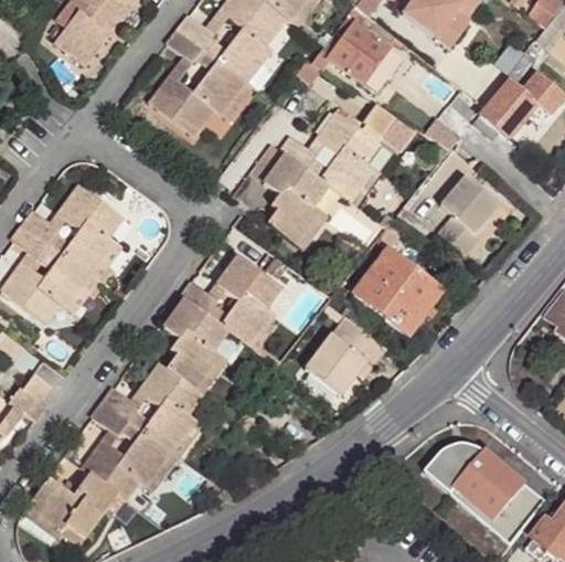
[(70,0),(55,20),(64,28),(53,42),(85,67),(109,35),(106,32),(102,29),(108,20),(113,23),(130,0),(70,0)]
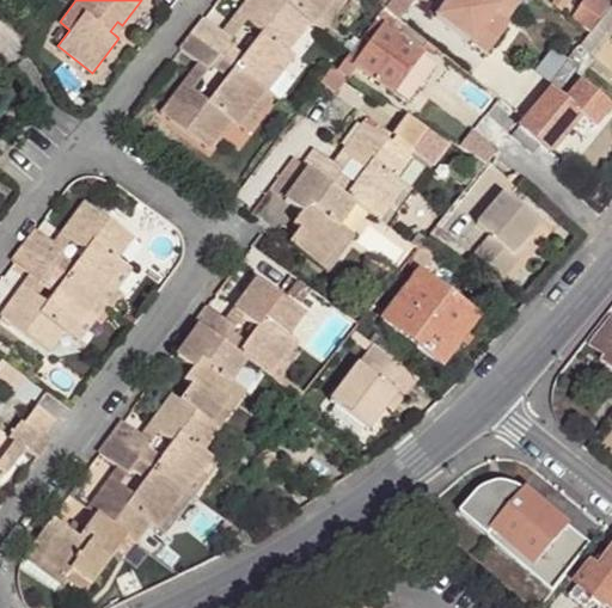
[(203,16),(191,31),(268,91),(274,94),(279,98),(294,78),(282,68),(294,54),(288,49),(311,19),(285,0),(245,0),(236,12),(245,19),(246,18),(261,30),(243,54),(228,42),(232,37),(222,30),(203,16)]
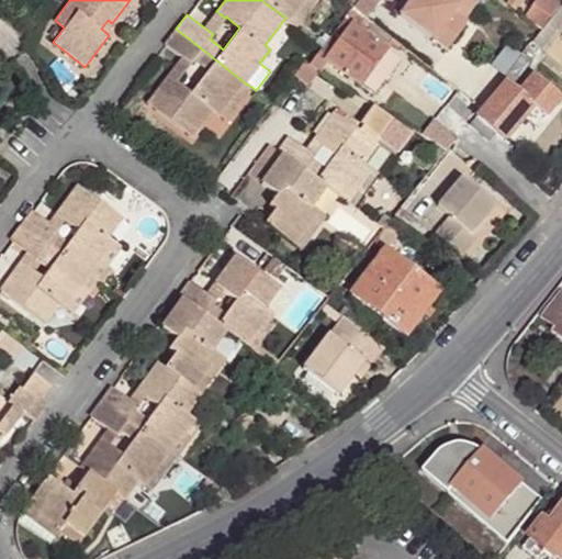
[(261,0),(285,18),(289,21),(305,0),(261,0)]
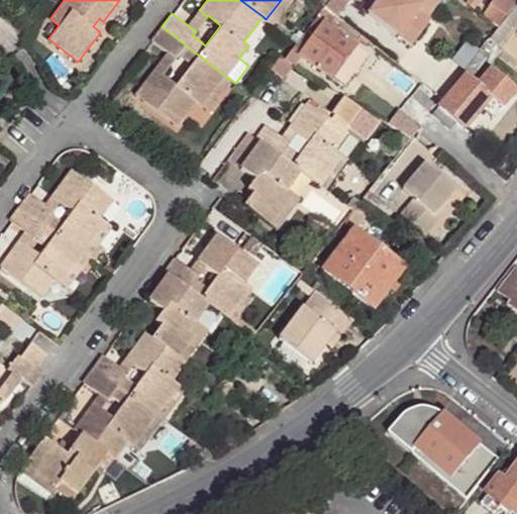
[(281,0),(266,19),(272,23),(290,0),(281,0)]
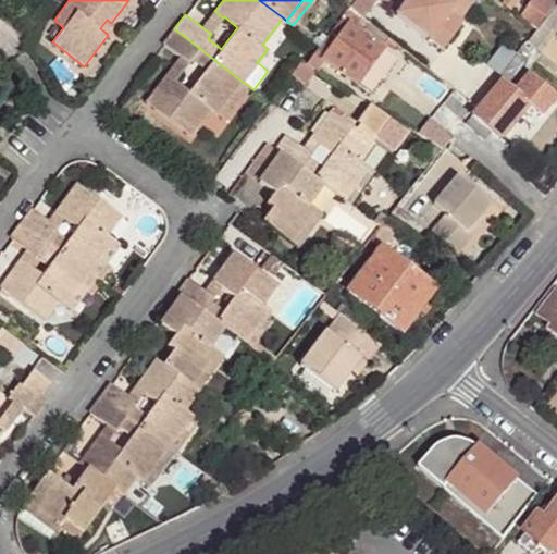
[(354,0),(349,5),(360,14),(370,0),(354,0)]
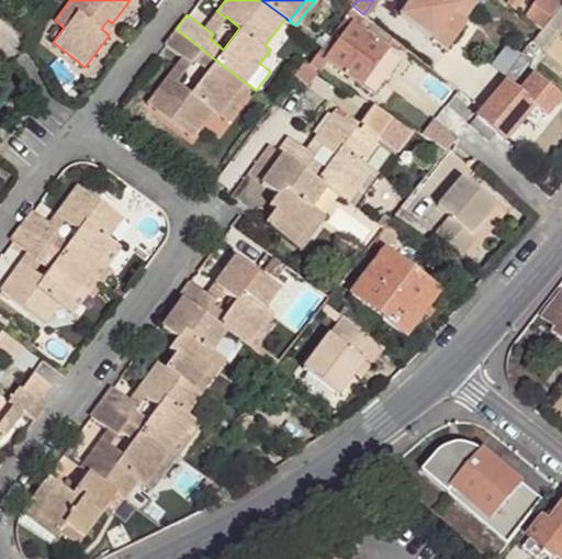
[(453,12),(462,0),(408,0),(398,13),(447,48),(467,22),(463,20),(453,12)]
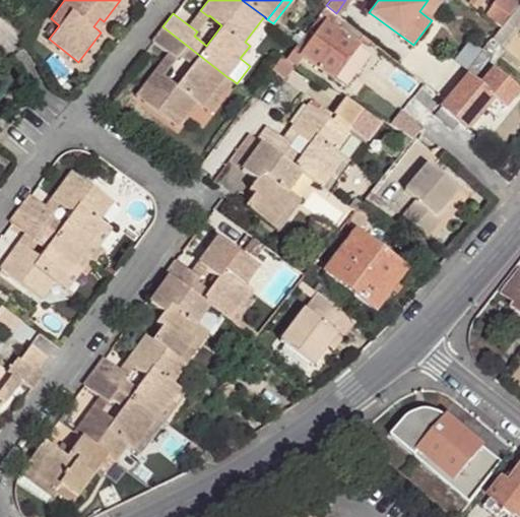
[(428,0),(419,11),(429,18),(441,0),(428,0)]
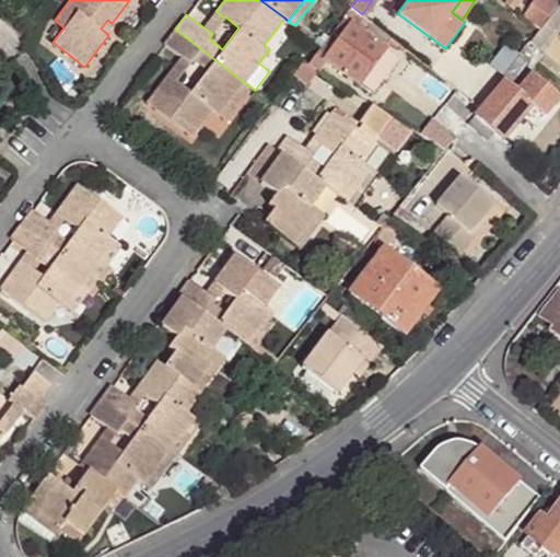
[(534,0),(532,2),(548,14),(557,2),(553,0),(534,0)]
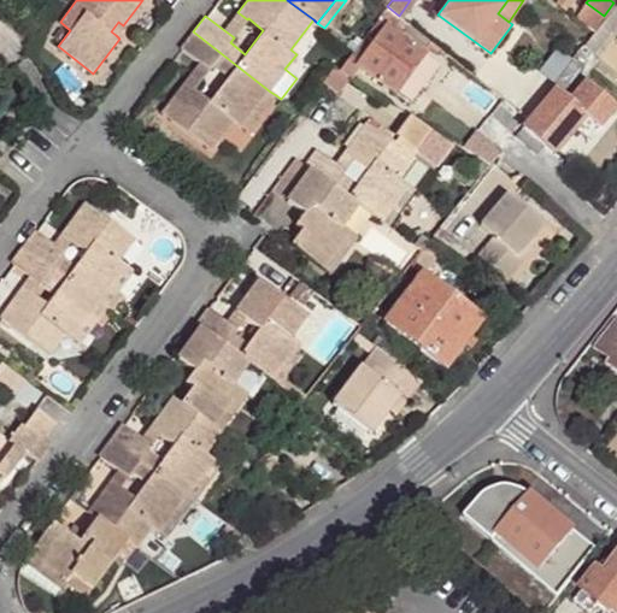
[(586,3),(576,16),(595,29),(606,17),(604,16),(586,3)]
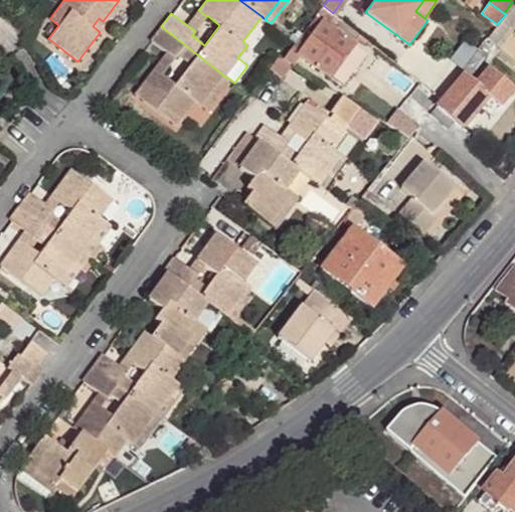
[(506,14),(497,24),(488,36),(495,42),(514,17),(514,4),(506,14)]
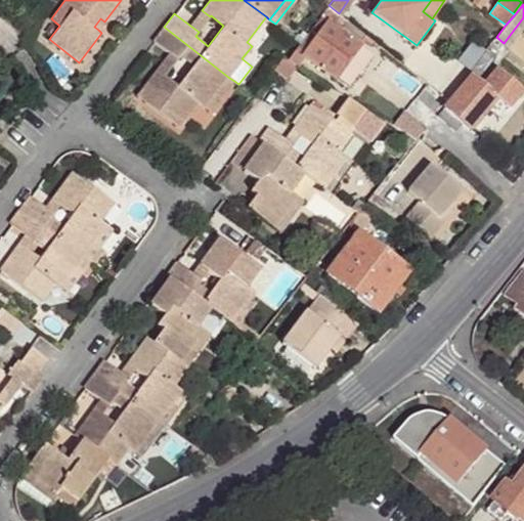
[(210,16),(202,10),(190,26),(199,32),(210,16)]
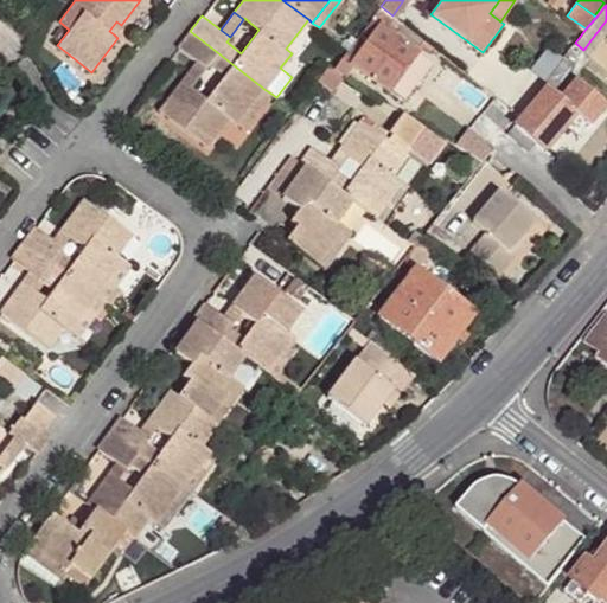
[(347,49),(342,56),(353,64),(403,101),(433,62),(416,50),(395,34),(371,18),(347,49)]
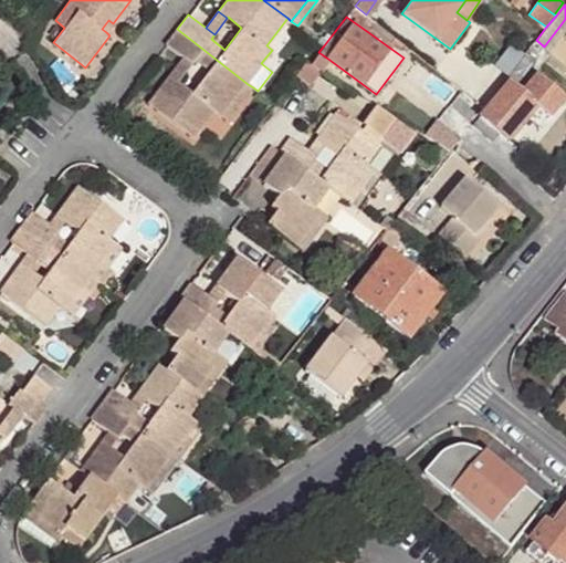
[(108,20),(102,29),(106,32),(113,23),(108,20)]
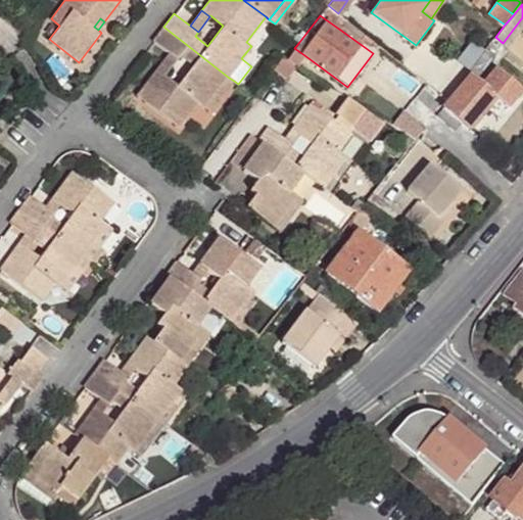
[(340,30),(359,43),(365,34),(346,19),(340,30)]
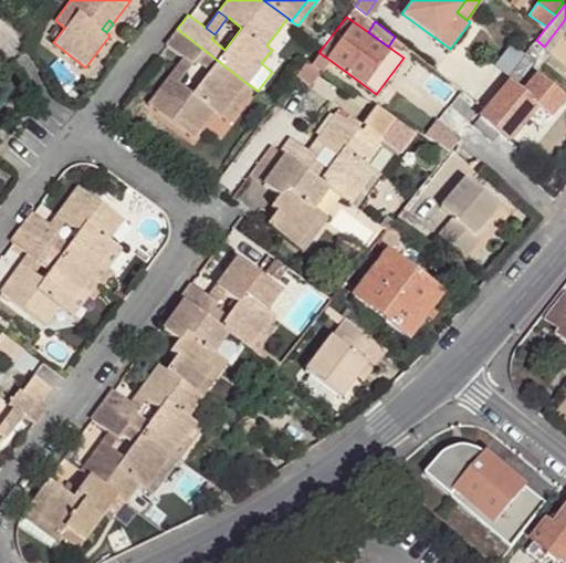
[(169,74),(147,103),(194,138),(215,112),(221,117),(248,84),(177,29),(166,43),(182,56),(191,64),(196,60),(209,70),(192,92),(178,82),(169,74)]
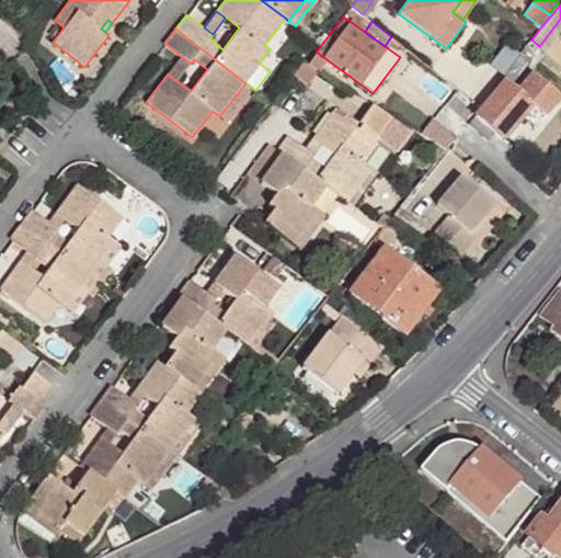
[(306,53),(312,57),(316,52),(321,45),(315,41),(306,53)]
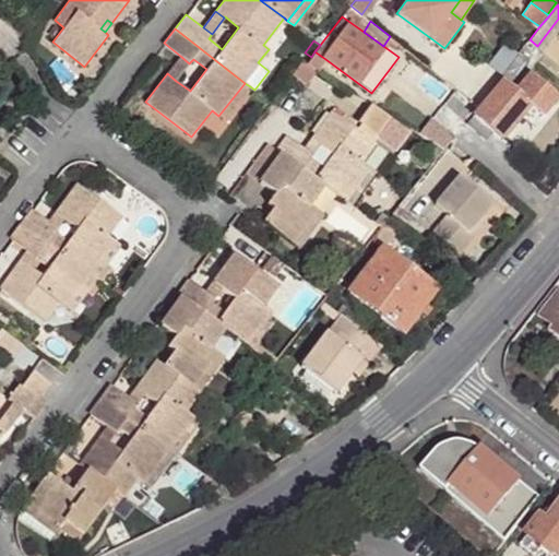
[(487,62),(500,73),(508,64),(519,52),(506,42),(487,62)]
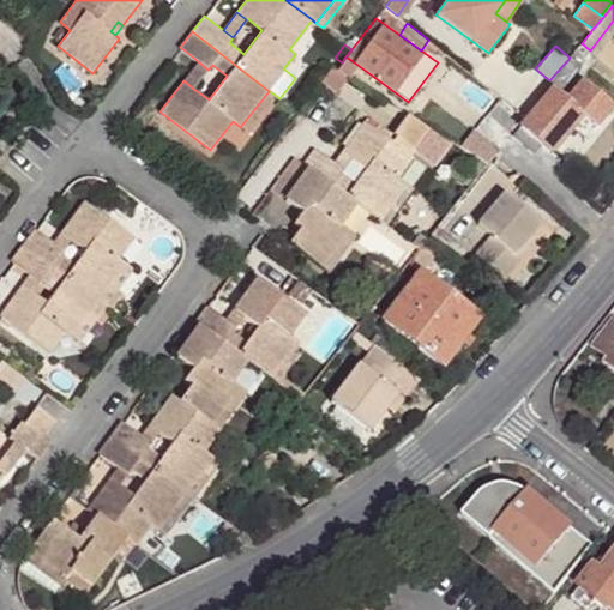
[(570,58),(558,71),(569,79),(581,64),(571,55),(570,58)]
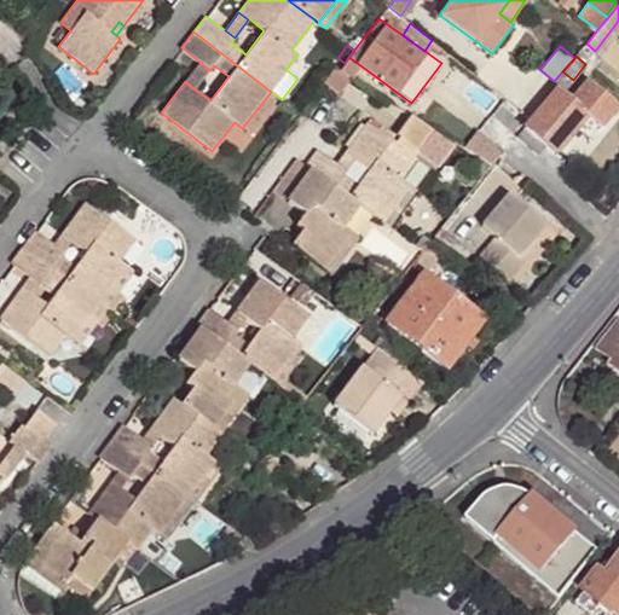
[(360,65),(348,57),(345,63),(340,69),(352,76),(360,65)]
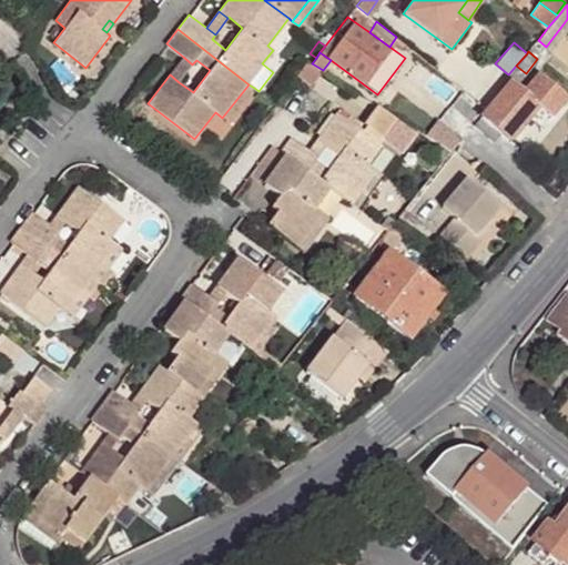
[(192,64),(183,57),(170,74),(179,82),(192,64)]
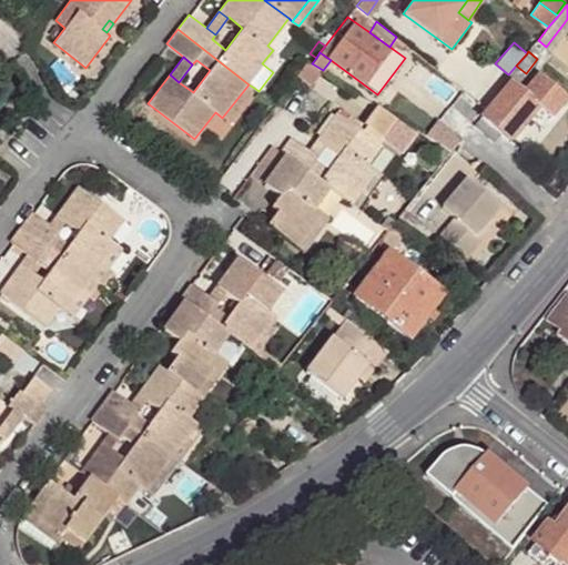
[(307,60),(296,74),(311,86),(321,70),(312,63),(307,60)]
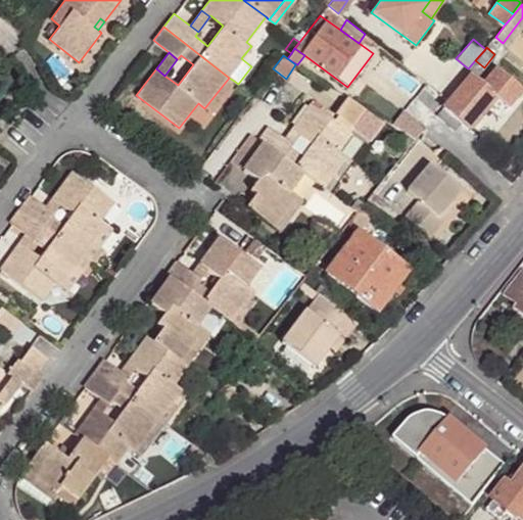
[(469,75),(475,79),(484,67),(475,60),(468,68),(466,72),(469,75)]
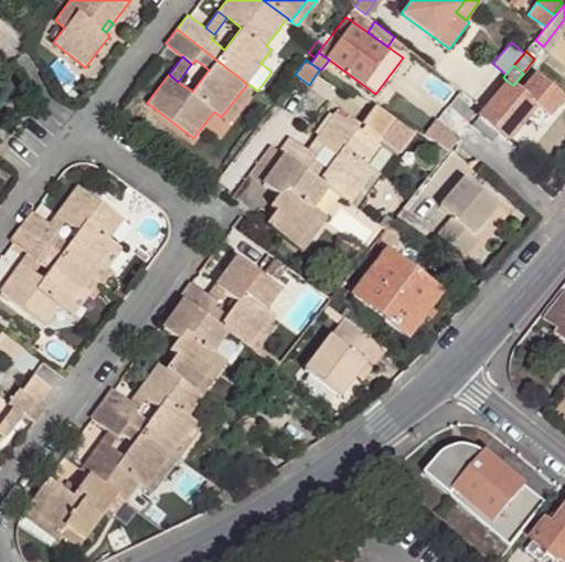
[(507,81),(472,124),(490,140),(499,133),(509,140),(526,118),(536,106),(548,116),(564,96),(535,72),(520,91),(513,85),(507,81)]
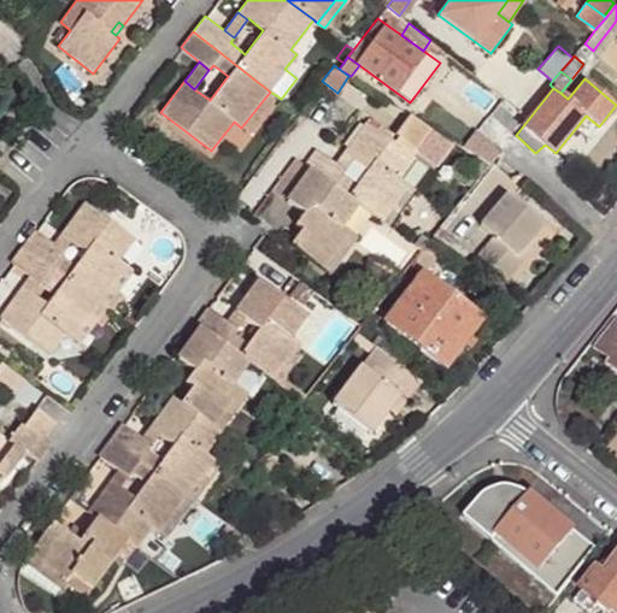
[(241,128),(247,133),(276,95),(270,92),(241,128)]
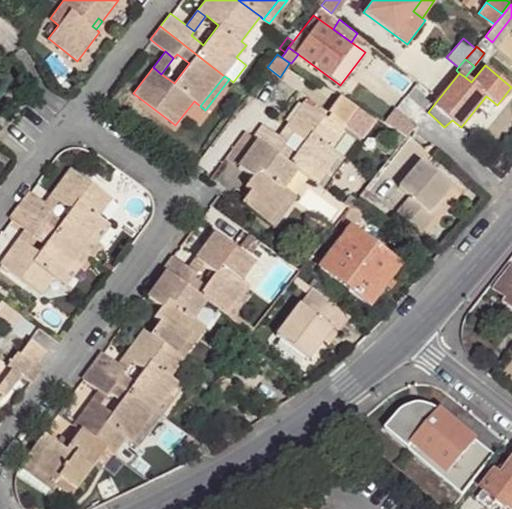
[(296,169),(315,182),(338,151),(344,156),(357,138),(344,129),(346,125),(364,135),(375,117),(340,95),(329,111),(331,113),(328,117),(313,107),(305,101),(304,100),(284,126),(293,132),(304,140),(295,153),(283,145),(287,140),(279,134),(262,122),(252,136),(257,139),(296,169)]
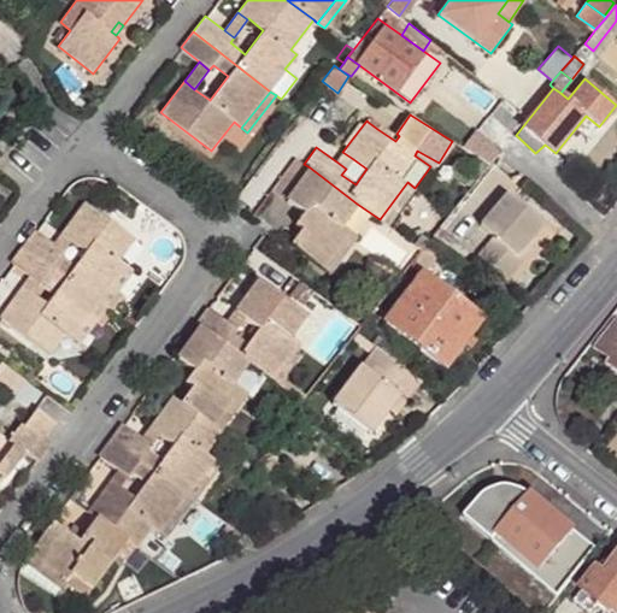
[(372,116),(368,122),(377,129),(382,123),(372,116)]
